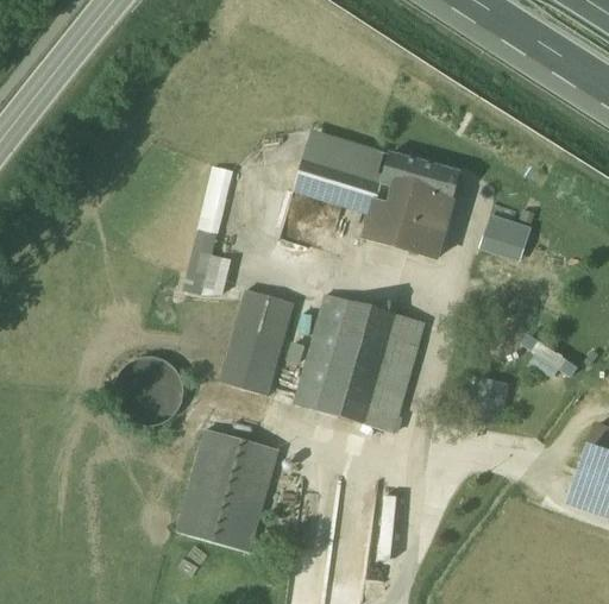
[(309,132),(290,193),(371,215),(380,186),(388,155),(344,142),(309,132)]
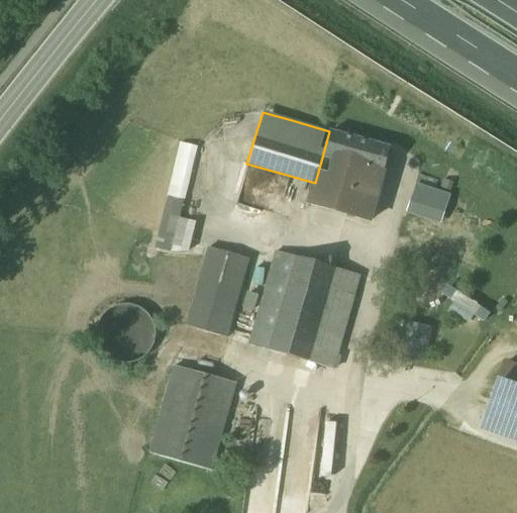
[(387,148),(329,131),(322,158),(380,174),(387,148)]
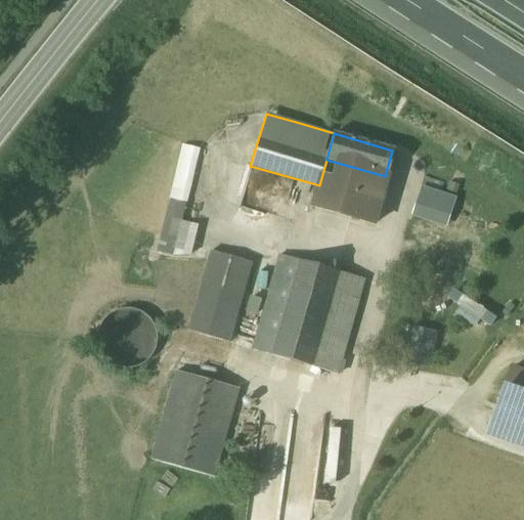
[(182,141),(157,249),(174,253),(191,253),(199,222),(182,218),(199,149),(200,145),(182,141)]
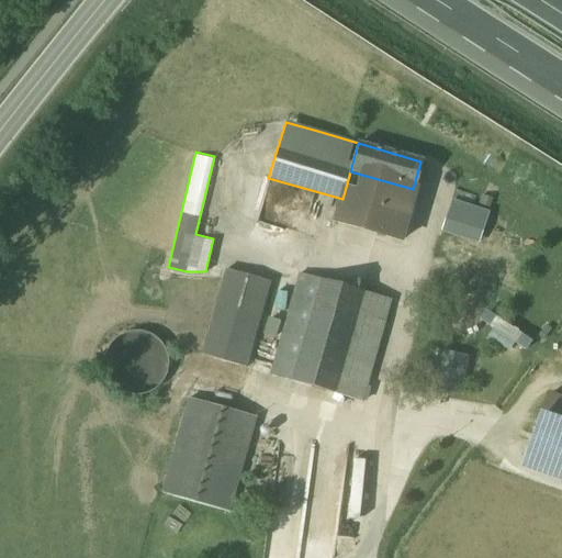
[(413,189),(350,171),(343,199),(336,220),(400,237),(413,189)]
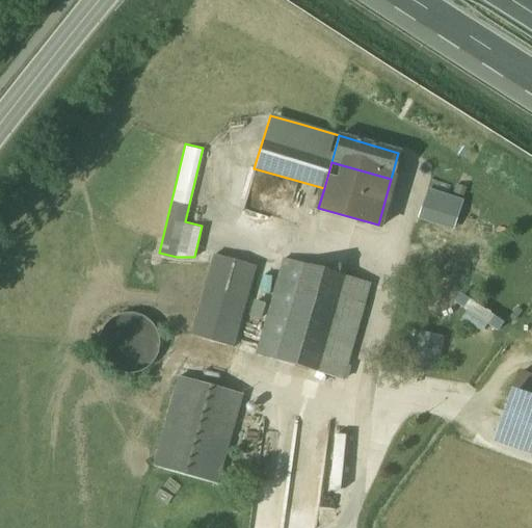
[(253,265),(213,254),(208,270),(190,333),(205,337),(230,344),(253,265)]
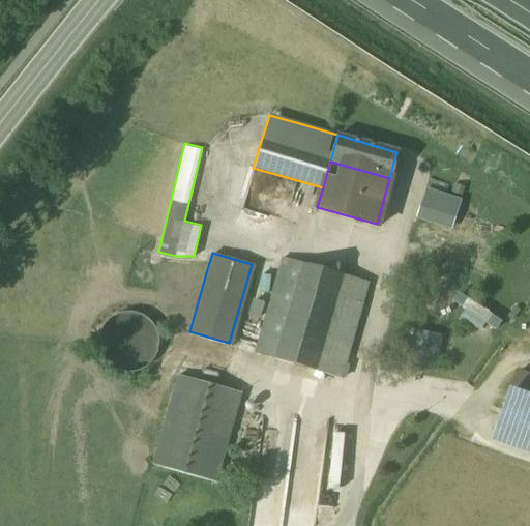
[(370,280),(283,255),(256,350),(343,375),(370,280)]
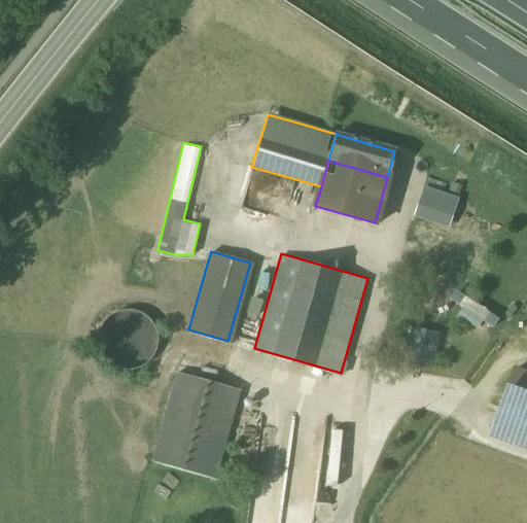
[(433,364),(441,328),(418,323),(413,345),(424,348),(421,362),(433,364)]
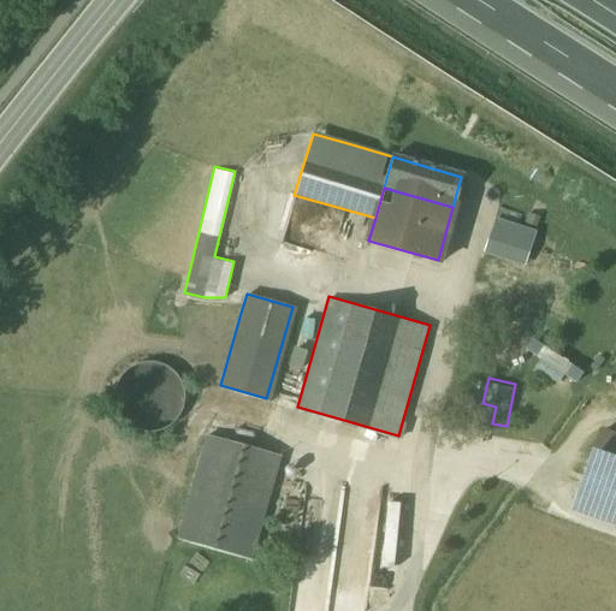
[(220,419),(219,433),(240,435),(242,421),(220,419)]
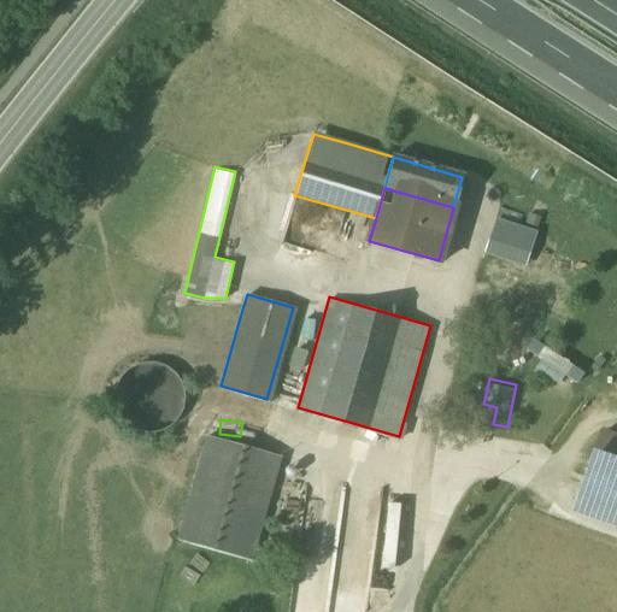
[(281,454),(209,434),(197,476),(178,537),(252,558),(281,454)]
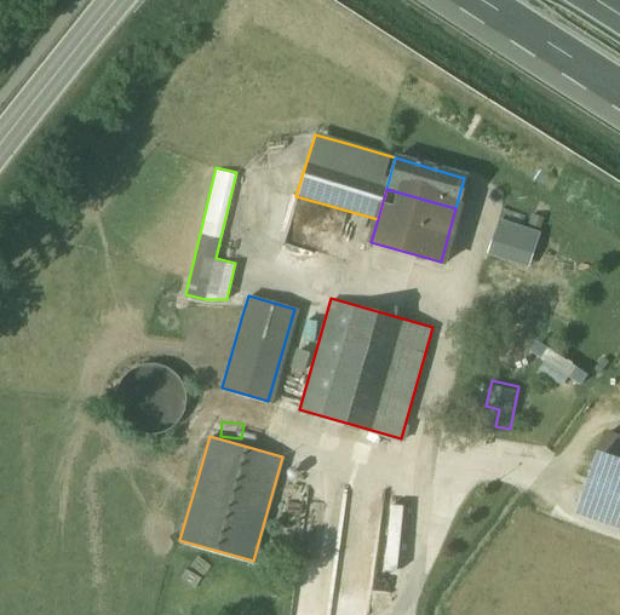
[(619,436),(619,437),(596,503),(619,510),(619,436)]
